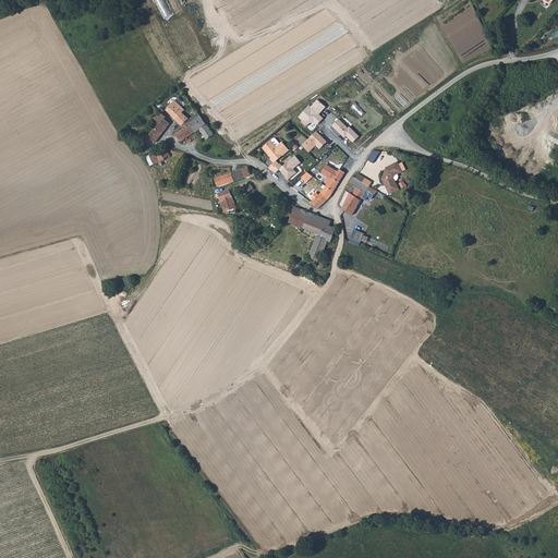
[(157,0),(164,12),(170,9),(166,0),(157,0)]
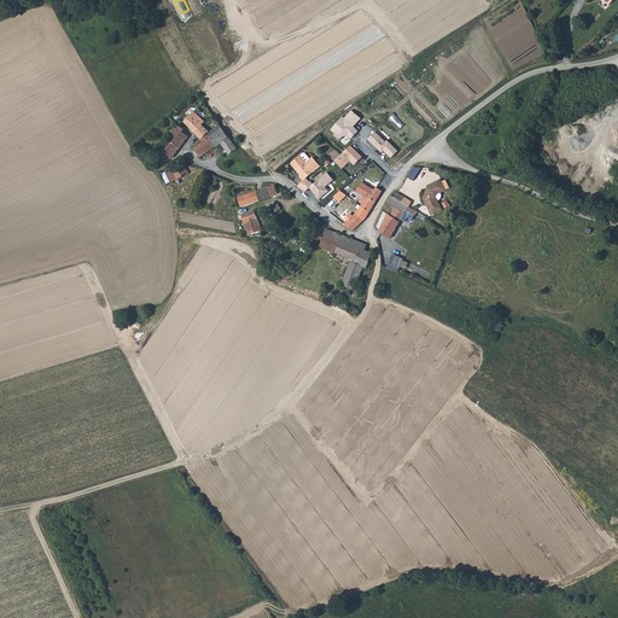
[(348,145),(360,130),(356,127),(363,118),(351,109),(332,133),(348,145)]
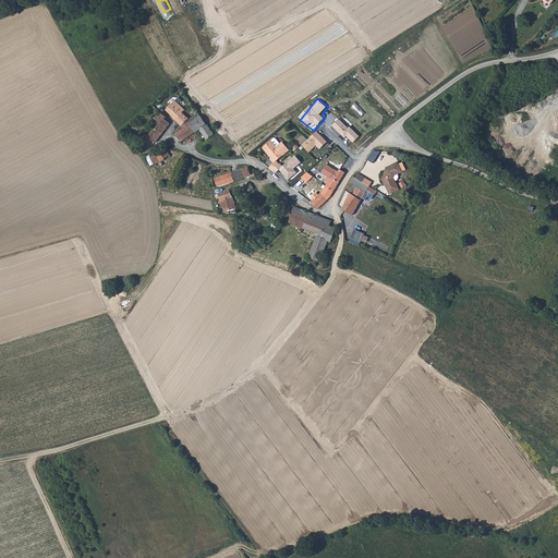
[(169,116),(174,121),(182,113),(177,109),(170,102),(165,109),(169,116)]
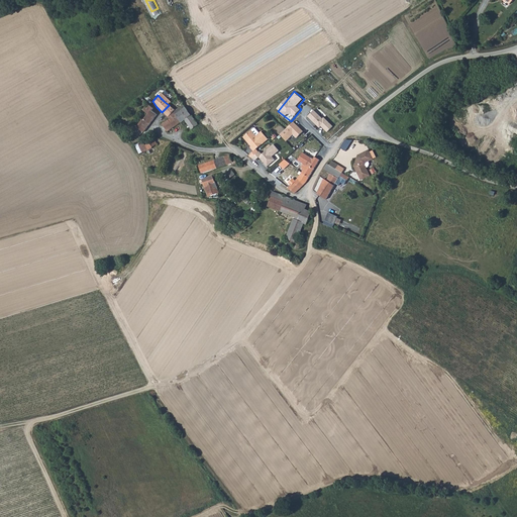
[(154,109),(149,106),(147,104),(146,103),(141,109),(145,113),(136,126),(143,131),(156,114),(152,112),(154,109)]
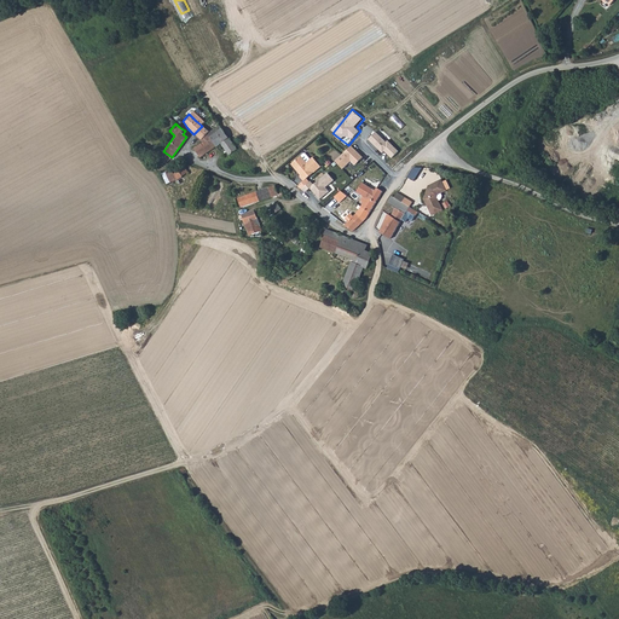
[(207,134),(209,132),(202,126),(194,134),(201,140),(207,134)]
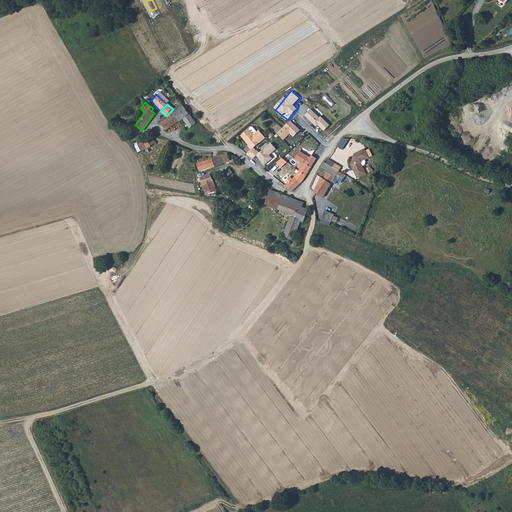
[(184,106),(179,110),(184,116),(181,117),(190,128),(196,123),(184,106)]
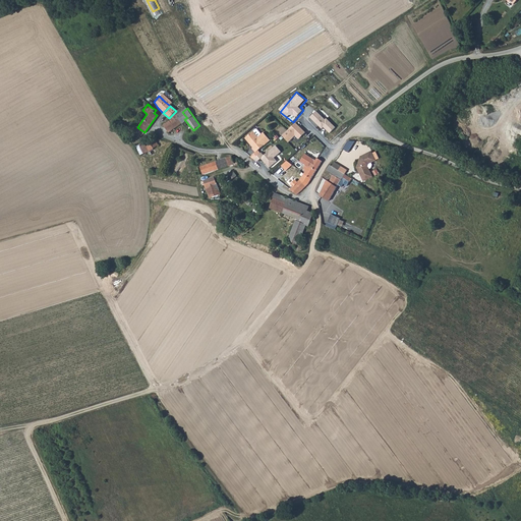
[(179,114),(176,111),(174,113),(181,122),(184,119),(187,118),(182,112),(179,114)]
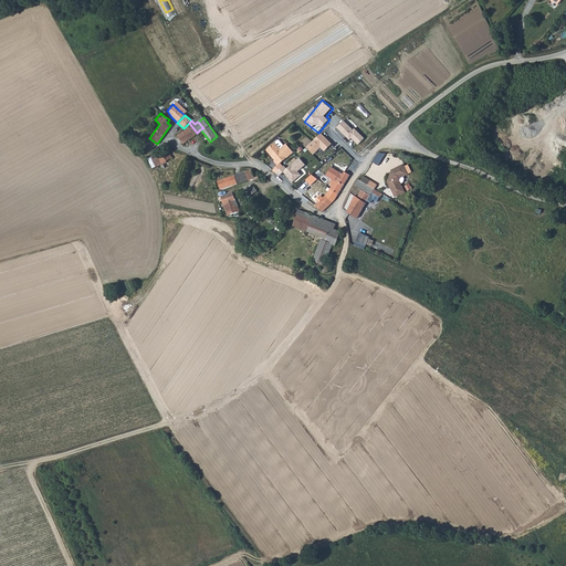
[(190,138),(197,133),(189,123),(184,128),(186,130),(185,130),(190,138)]
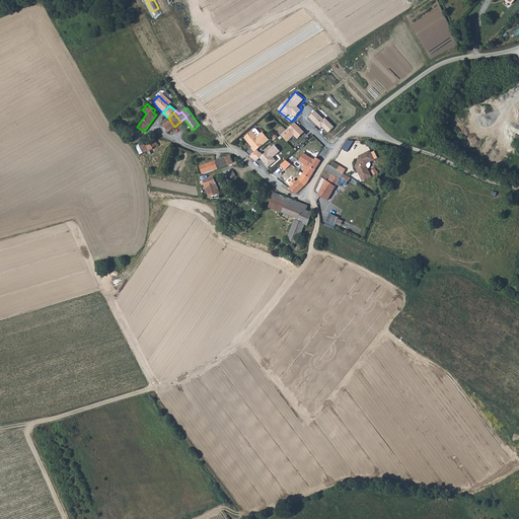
[(163,125),(168,131),(174,127),(169,120),(163,125)]
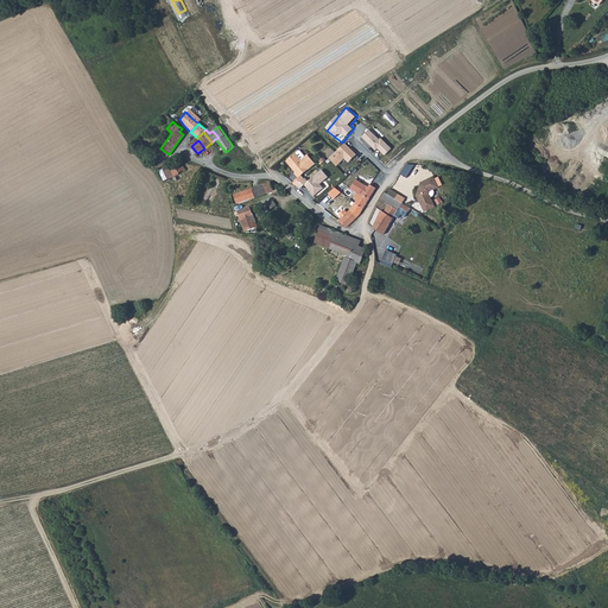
[(350,163),(359,154),(347,143),(330,158),(339,166),(347,159),(350,163)]
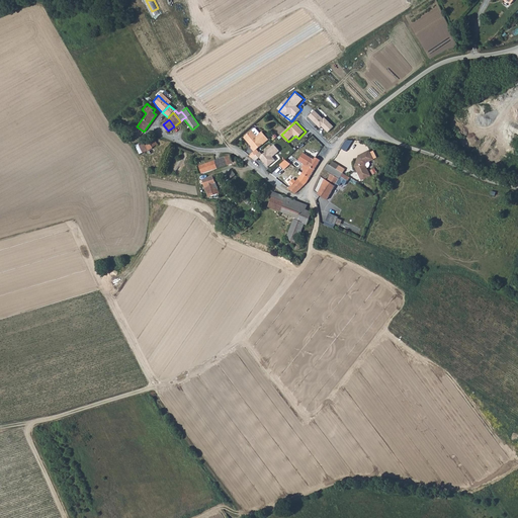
[(250,134),(242,140),(251,150),(250,151),(253,154),(267,142),(260,135),(255,140),(250,134)]
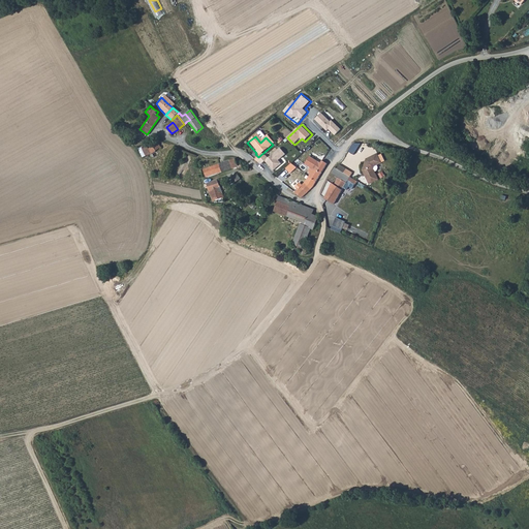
[(157,139),(152,143),(156,150),(160,146),(157,139)]
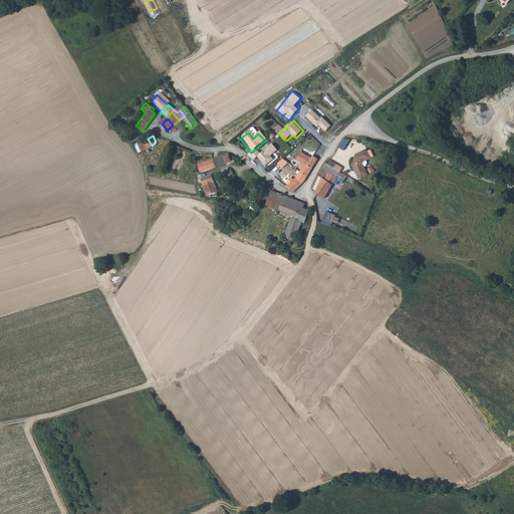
[(138,144),(142,152),(152,147),(152,146),(148,139),(138,144)]
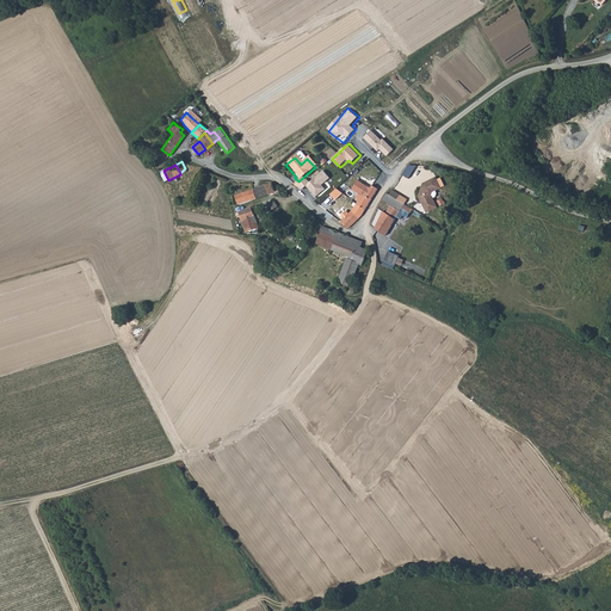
[(419,197),(426,213),(437,208),(431,196),(432,192),(440,189),(436,179),(425,184),(425,185),(423,186),(419,197)]
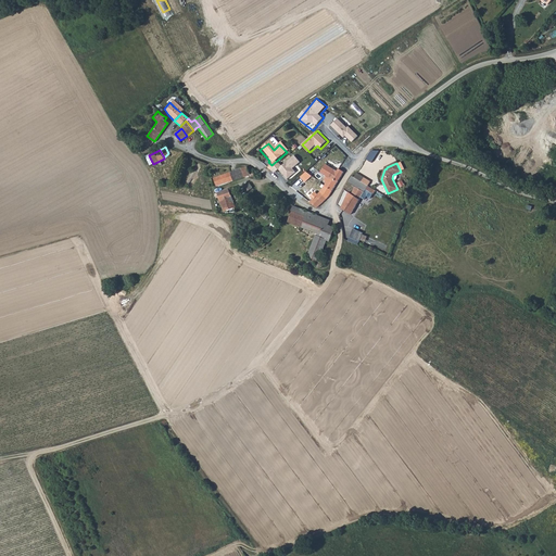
[(333,173),(335,169),(327,164),(321,172),(328,176),(327,177),(329,178),(330,177),(338,182),(340,182),(342,178),(333,173)]
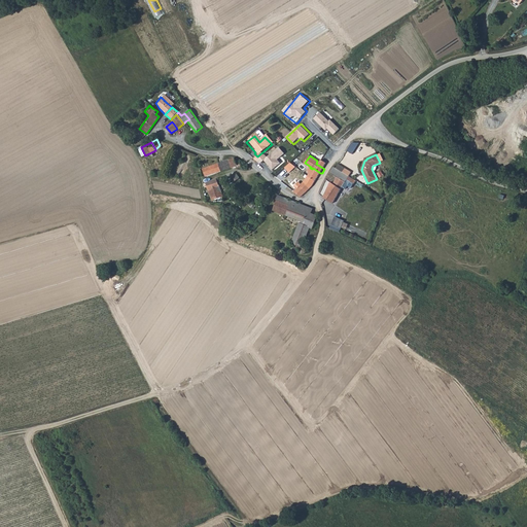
[(235,159),(230,160),(229,161),(232,168),(238,166),(241,165),(240,161),(239,161),(236,162),(235,159)]
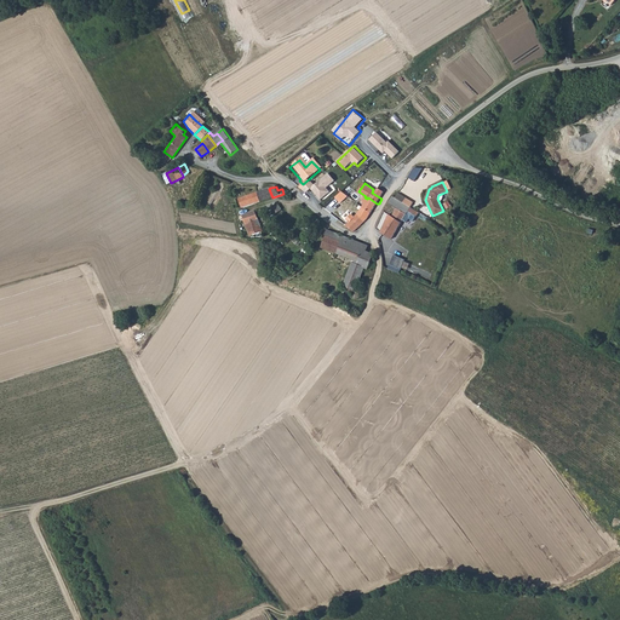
[(377,191),(373,189),(372,193),(382,199),(385,191),(379,188),(377,191)]
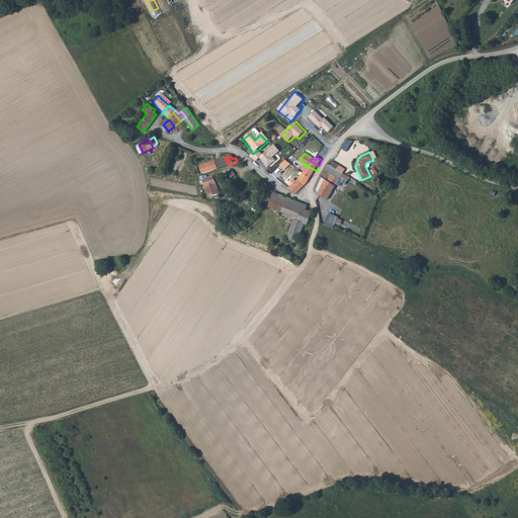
[(225,158),(214,162),(218,169),(228,165),(225,158)]
